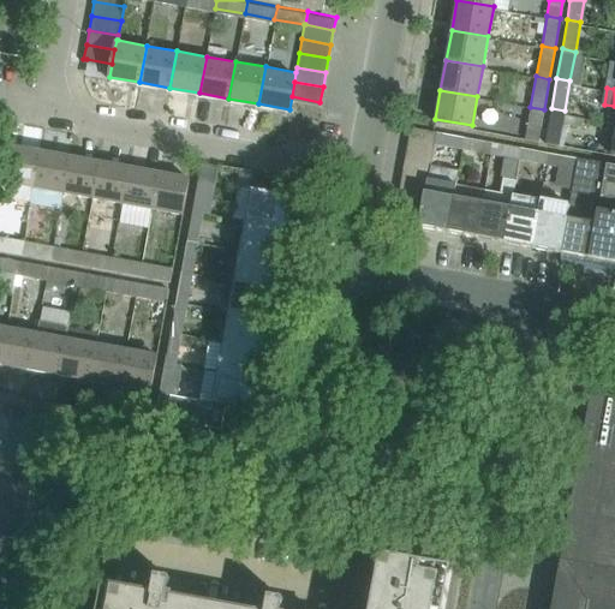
[(530,107),(525,136),(538,138),(544,109),(530,107)]
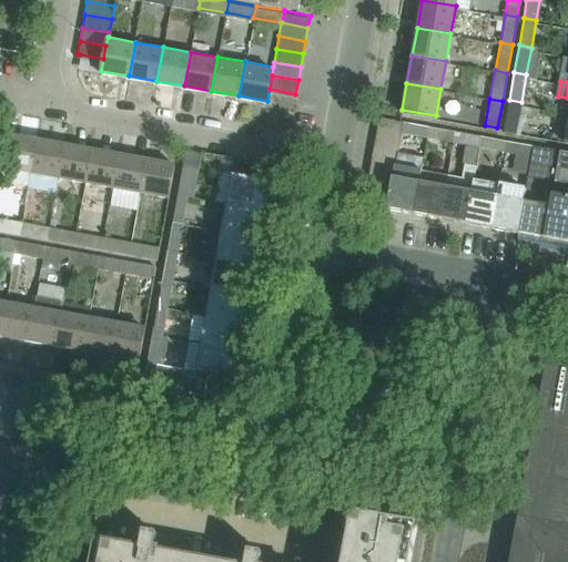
[(504,129),(516,131),(521,102),(509,100),(504,129)]
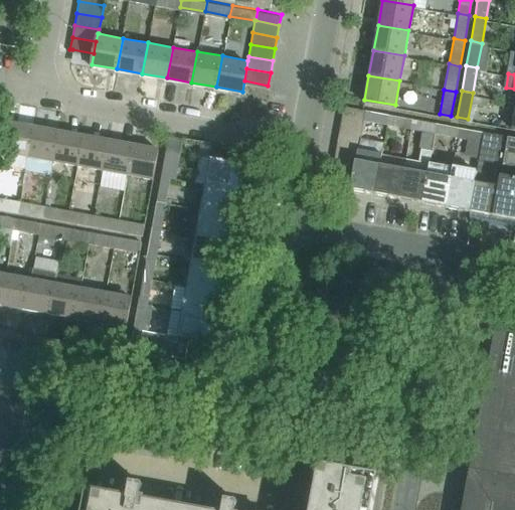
[(344,104),(342,116),(364,120),(366,108),(344,104)]
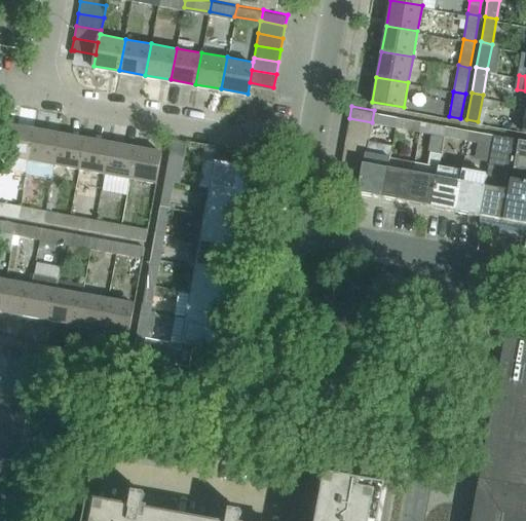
[(380,121),(396,124),(398,114),(381,112),(380,121)]
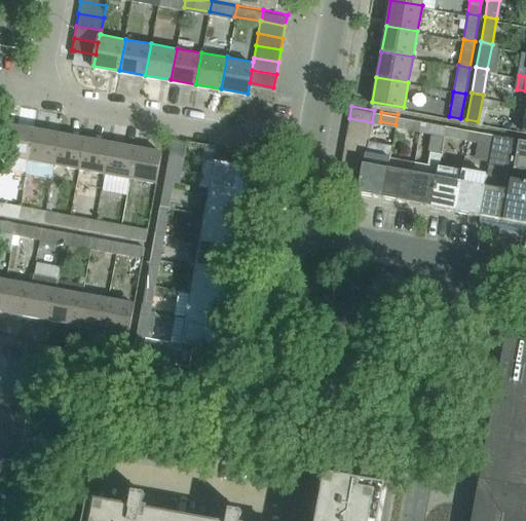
[(411,126),(413,117),(398,114),(396,124),(411,126)]
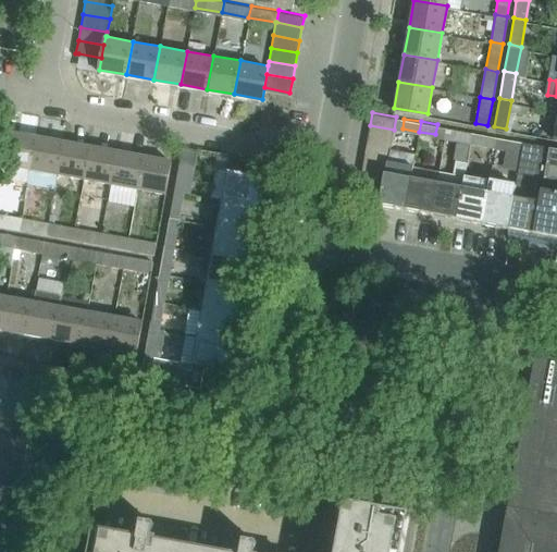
[(394,130),(370,125),(368,138),(391,143),(394,130)]
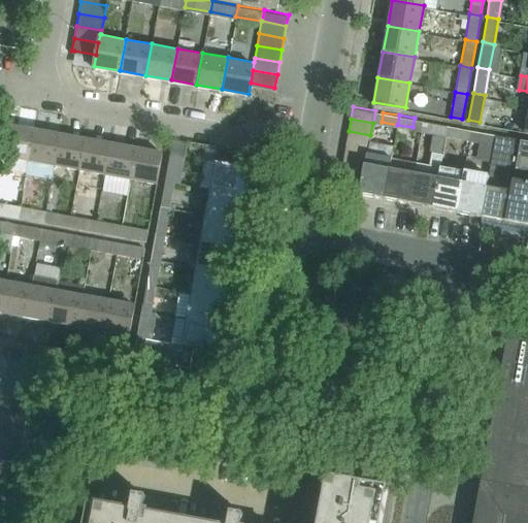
[(446,133),(448,124),(432,121),(430,131),(446,133)]
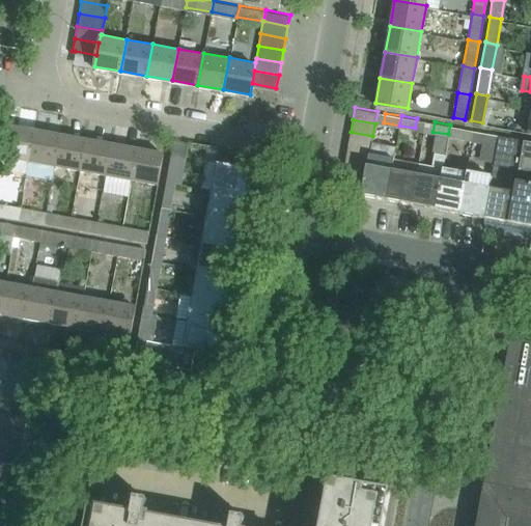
[(2,154),(28,159),(34,127),(7,122),(2,154)]
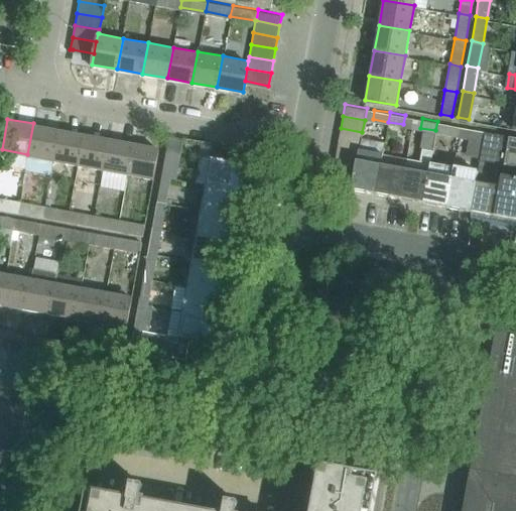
[(453,124),(437,121),(435,130),(452,133),(453,124)]
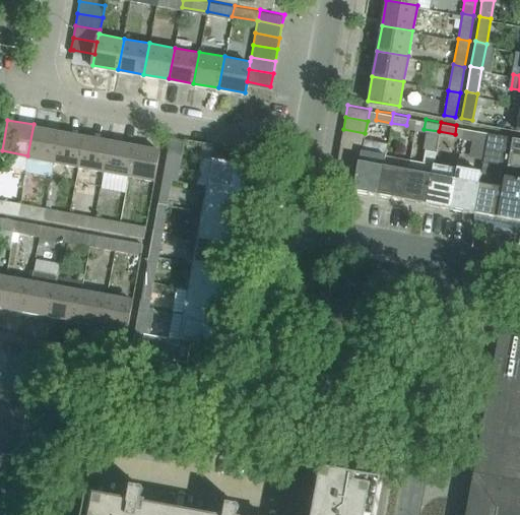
[(58,129),(34,124),(27,155),(53,159),(58,129)]
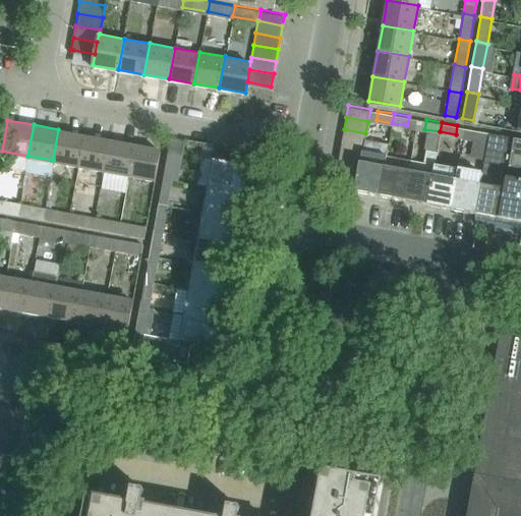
[(472,137),(487,140),(489,131),(474,128),(472,137)]
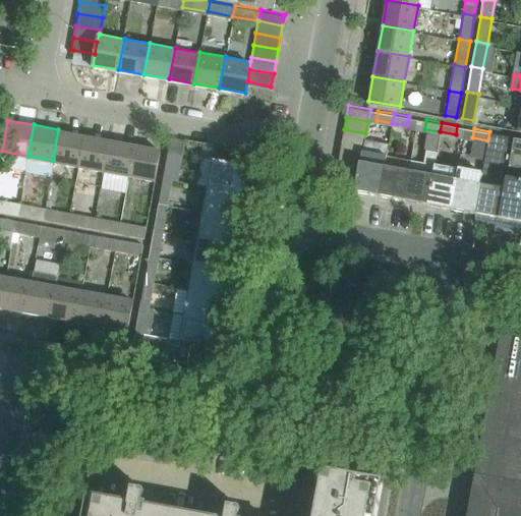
[(84,134),(58,129),(53,160),(78,165),(84,134)]
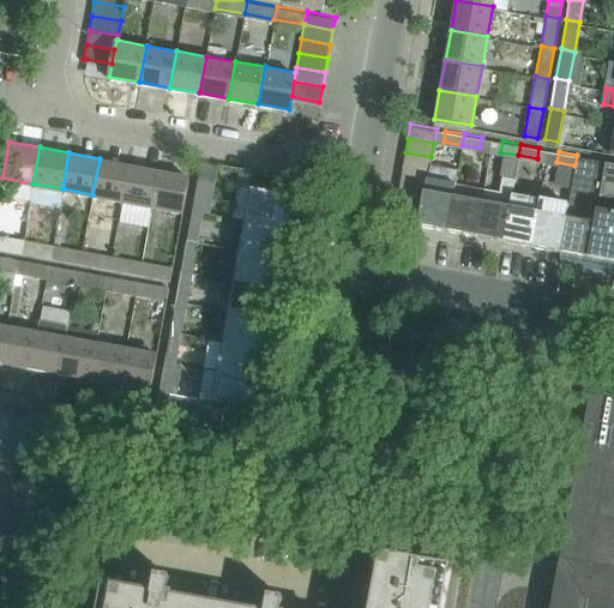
[(405,152),(402,167),(428,172),(431,157),(405,152)]
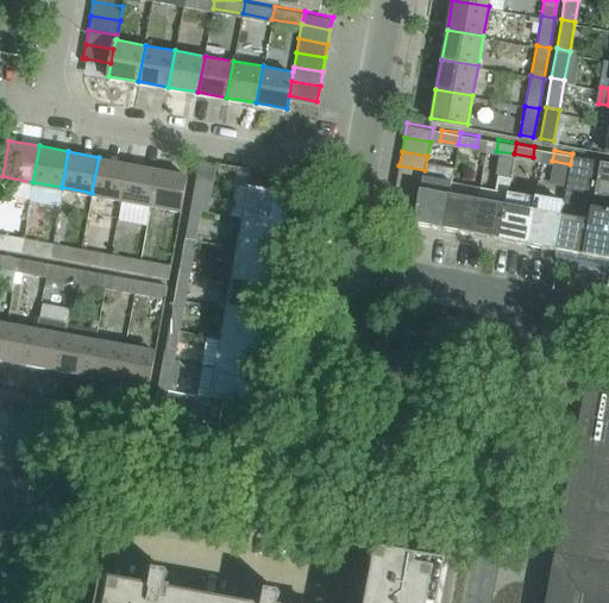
[(556,246),(583,251),(601,158),(572,154),(570,164),(564,200),(556,246)]
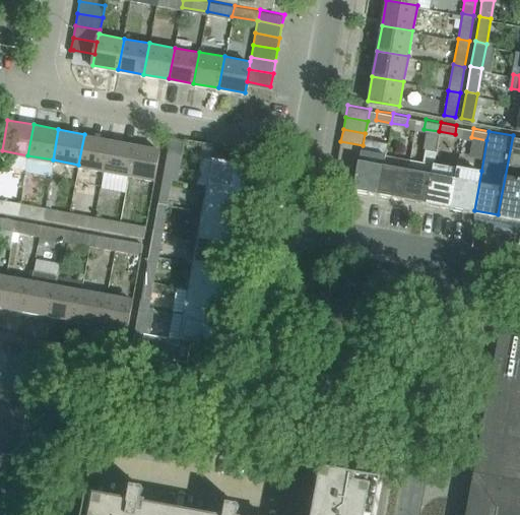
[(109,138),(84,134),(78,165),(104,170),(109,138)]
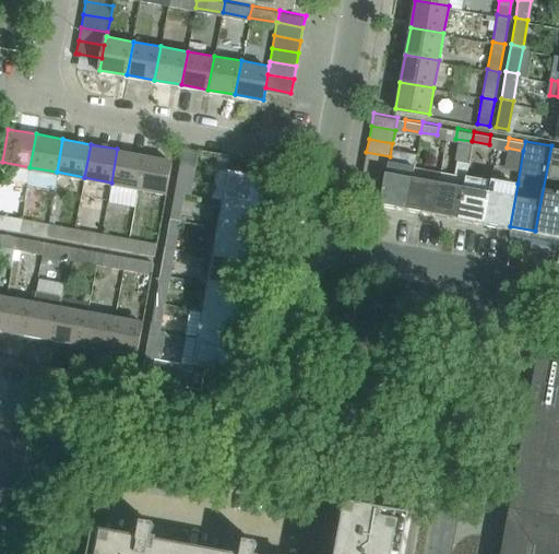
[(176,188),(186,190),(190,190),(198,148),(183,145),(176,188)]
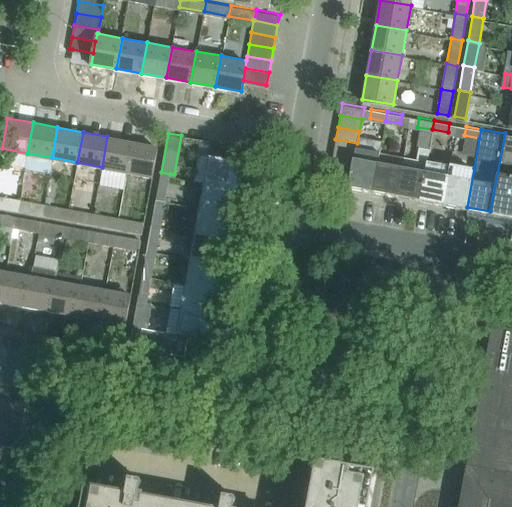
[(490,211),(511,215),(511,134),(505,133),(490,211)]
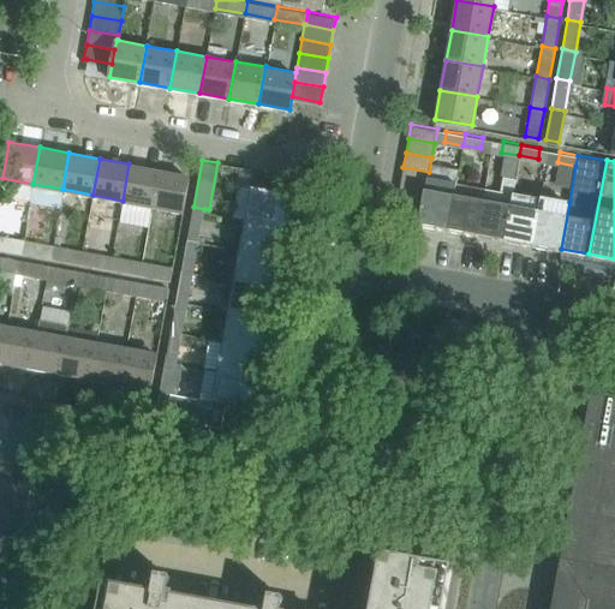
[(123,201),(151,206),(159,168),(129,163),(123,201)]
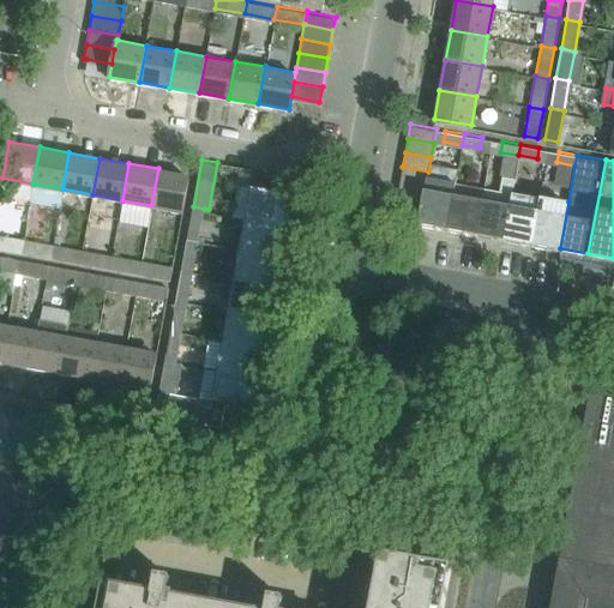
[(428,172),(402,167),(399,181),(425,186),(427,175),(428,176),(428,172)]
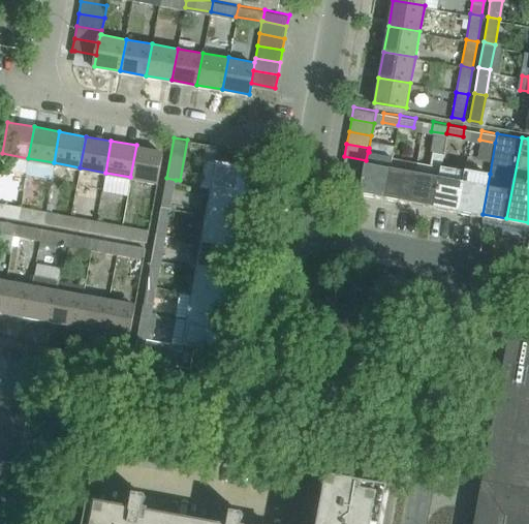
[(162,150),(136,145),(130,177),(157,182),(162,150)]
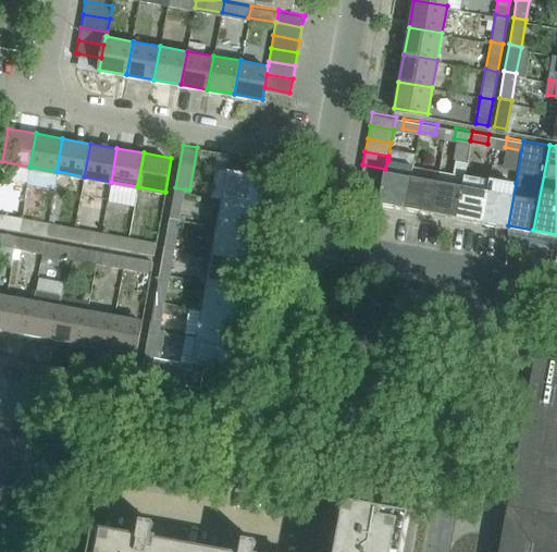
[(431,211),(456,216),(465,173),(467,159),(455,157),(452,171),(438,169),(431,211)]
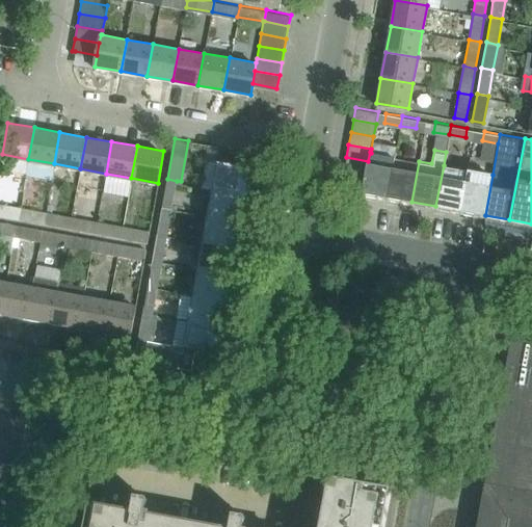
[(362,193),(387,198),(394,157),(371,153),(370,152),(368,161),(366,174),(362,193)]
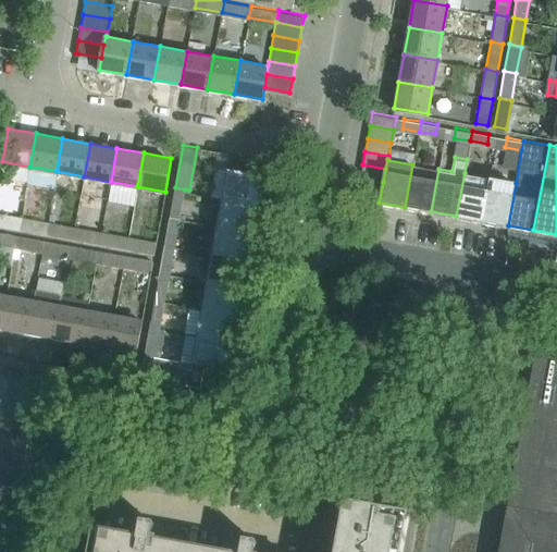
[(383,182),(385,169),(362,164),(360,178),(383,182)]
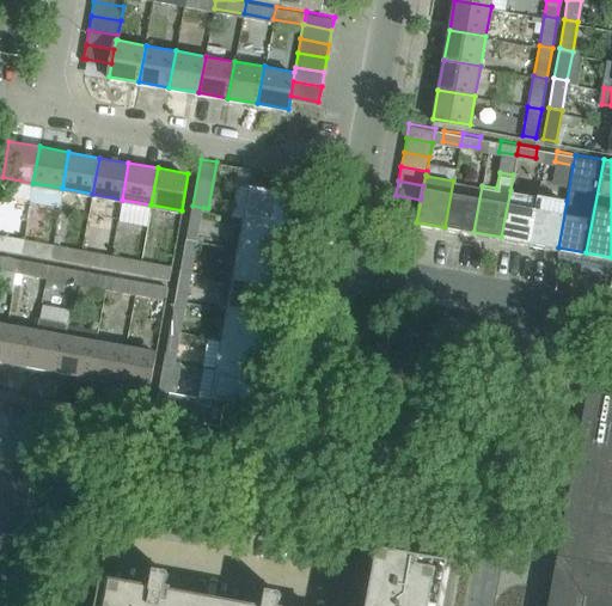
[(482,185),(453,181),(445,227),(473,232),(482,185)]
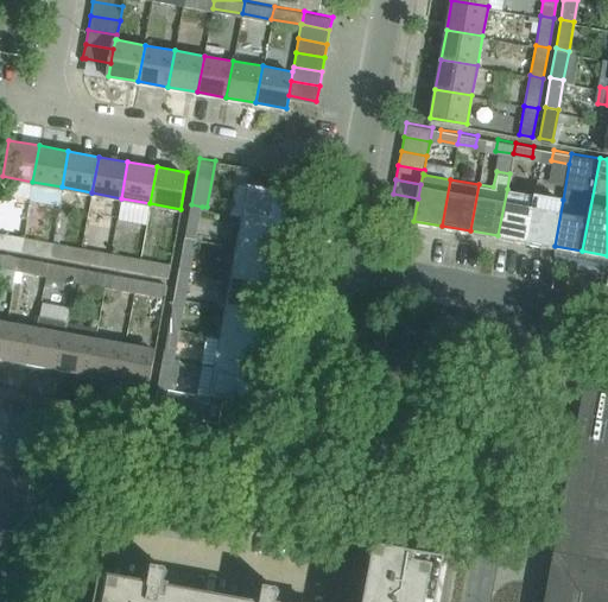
[(276,188),(261,185),(249,183),(244,214),(283,221),(287,194),(274,191),(276,188)]
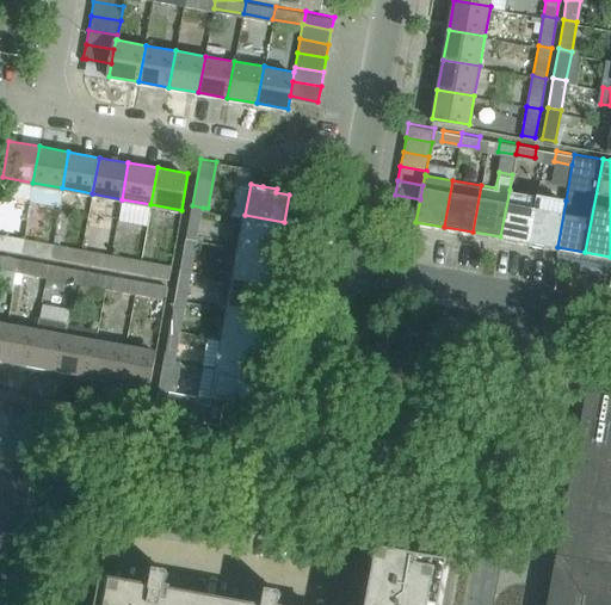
[(537,195),(510,190),(500,236),(529,242),(537,195)]
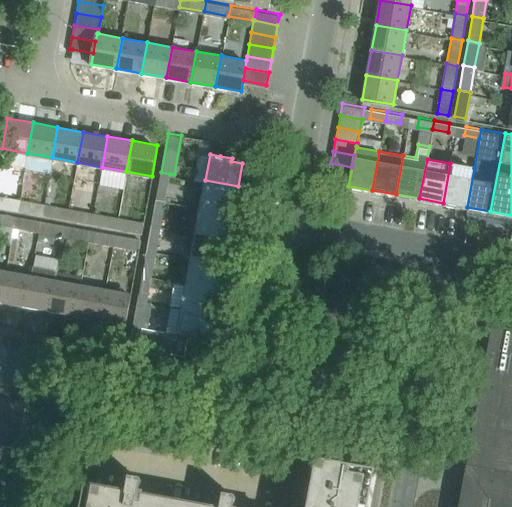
[(474,168),(450,163),(443,203),(467,207),(474,168)]
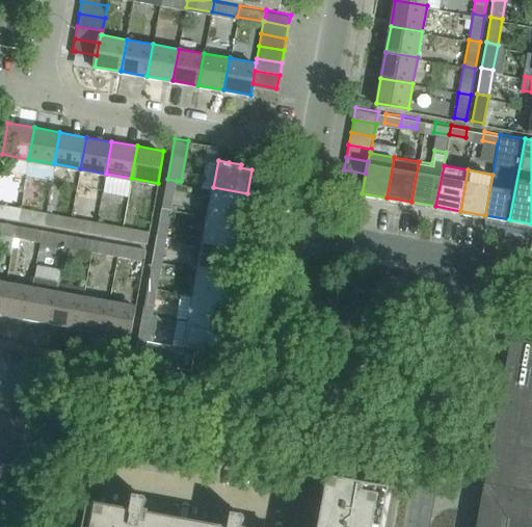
[(177,181),(167,179),(162,206),(173,207),(177,181)]
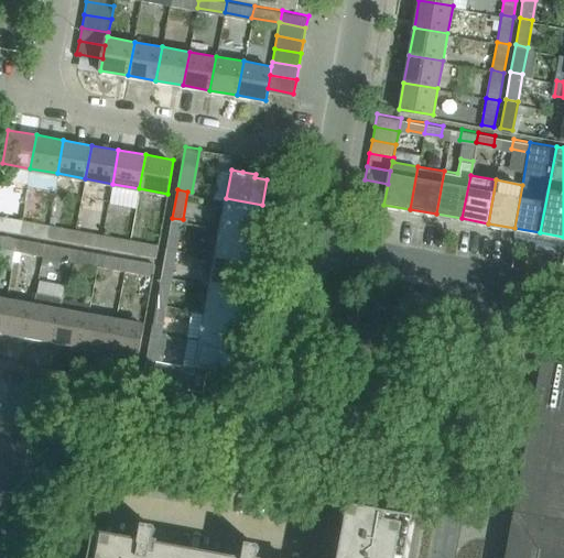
[(226,198),(221,226),(257,232),(262,205),(226,198)]
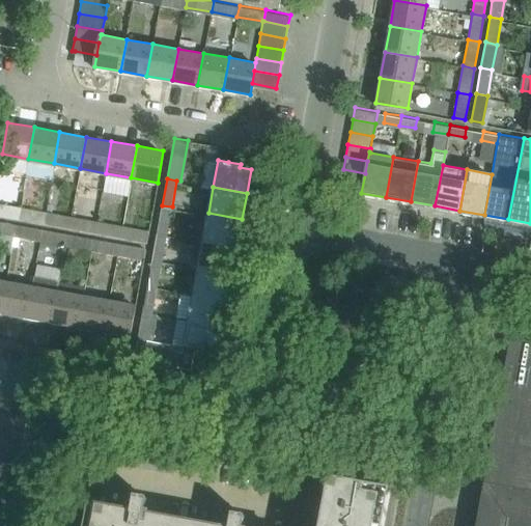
[(20,205),(0,201),(0,213),(18,217),(20,205)]
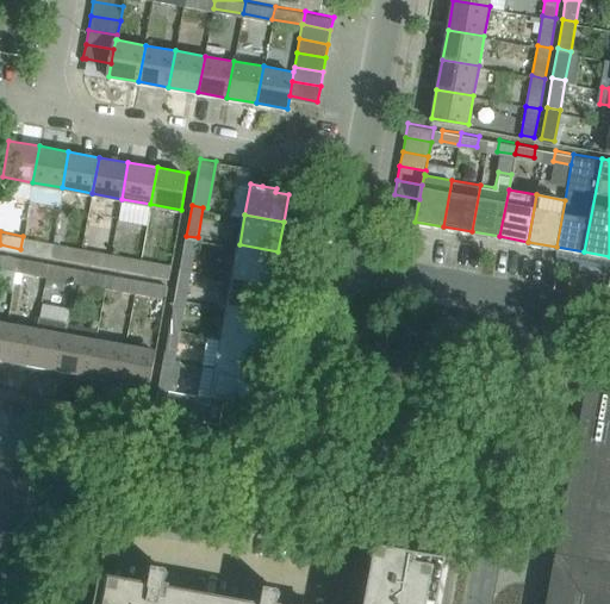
[(53,241),(23,236),(20,249),(50,254),(53,241)]
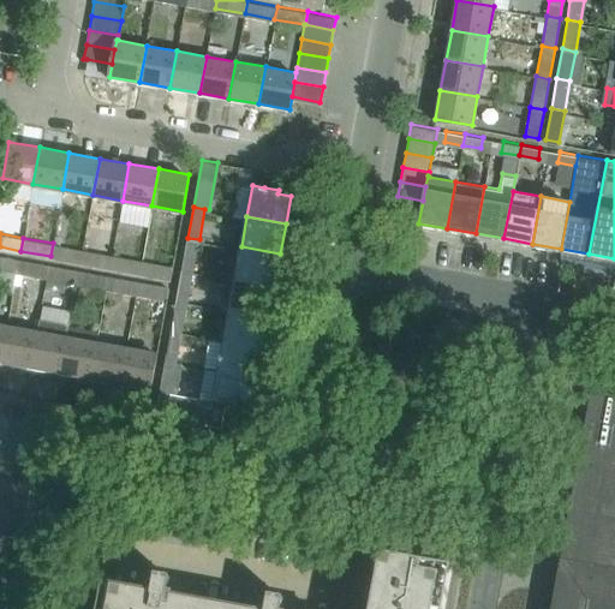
[(187,238),(181,268),(193,270),(199,239),(187,238)]
